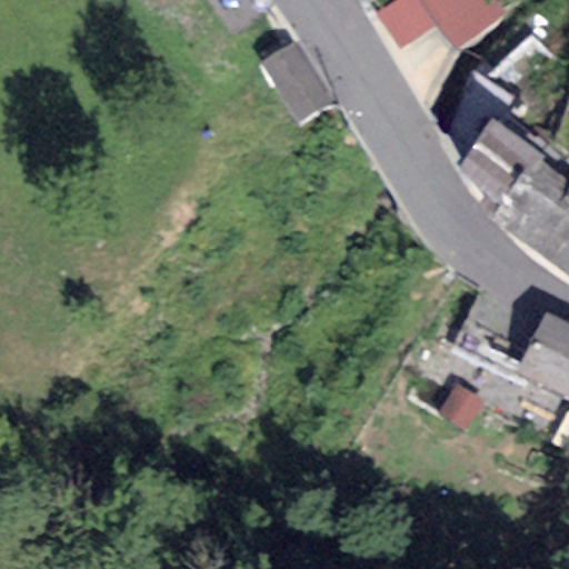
[(418,0),(390,0),(373,12),(399,51),(437,27),(418,0)]
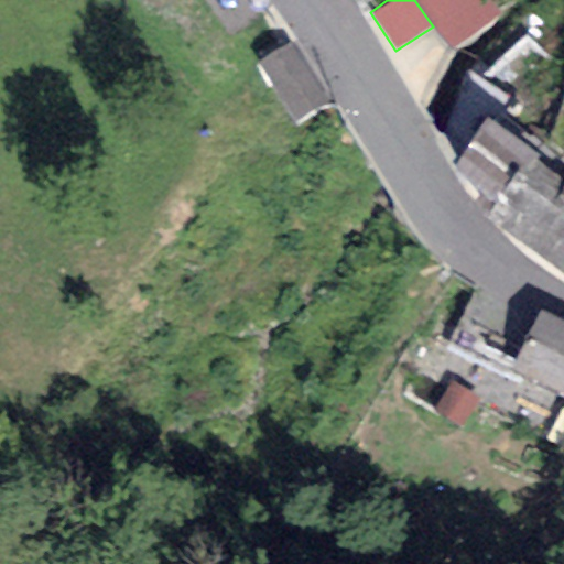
[(486,0),(414,0),(433,26),(448,50),(497,17),(486,0)]
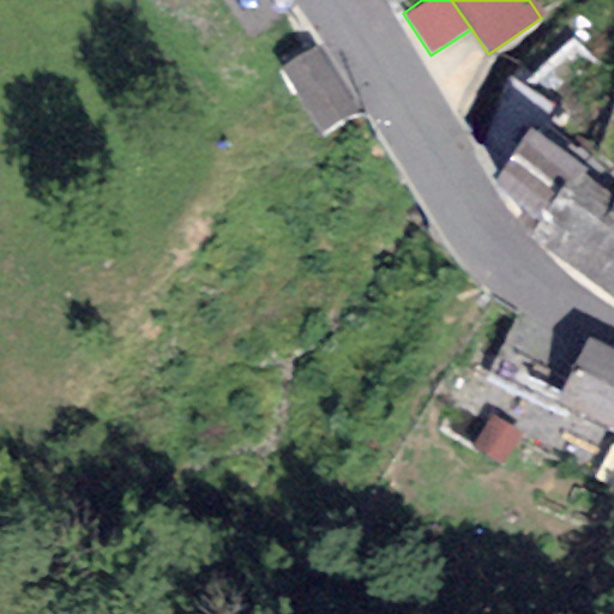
[(585,168),(527,130),(492,181),(541,224),(529,239),(566,265),(613,199),(613,198),(581,174),(585,168)]
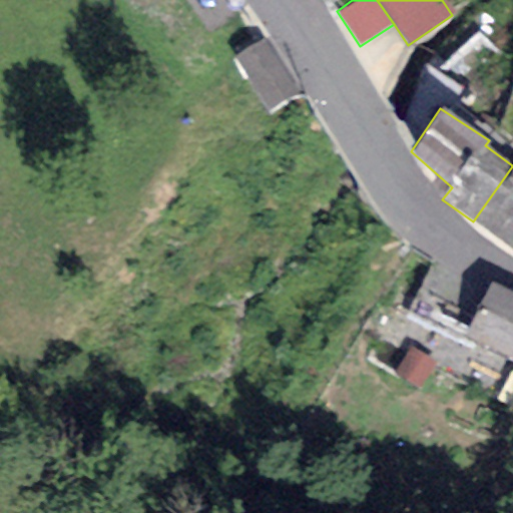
[(512,166),(473,221),(512,250),(512,166)]
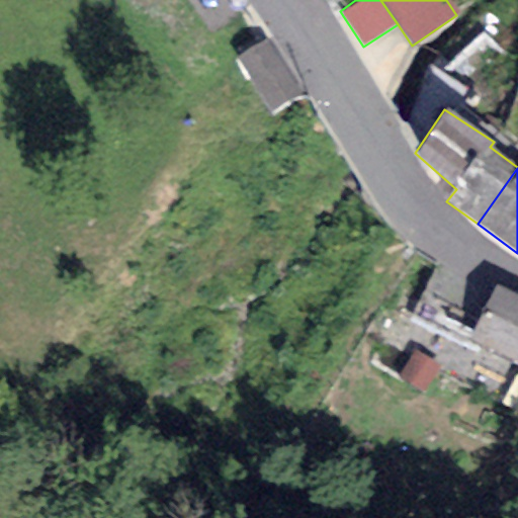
[(517,295),(495,285),(469,340),(517,362),(517,295)]
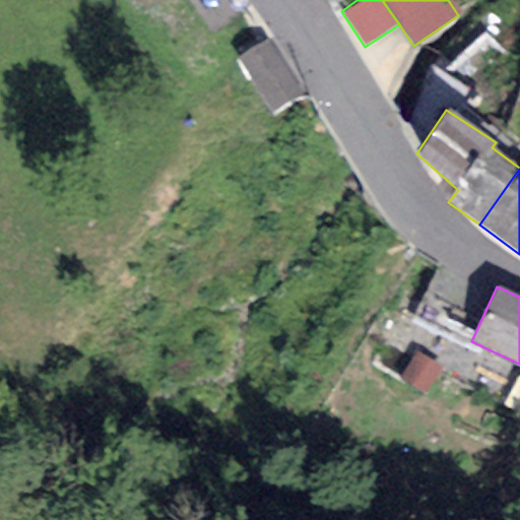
[(442,367),(415,352),(400,382),(426,396),(442,367)]
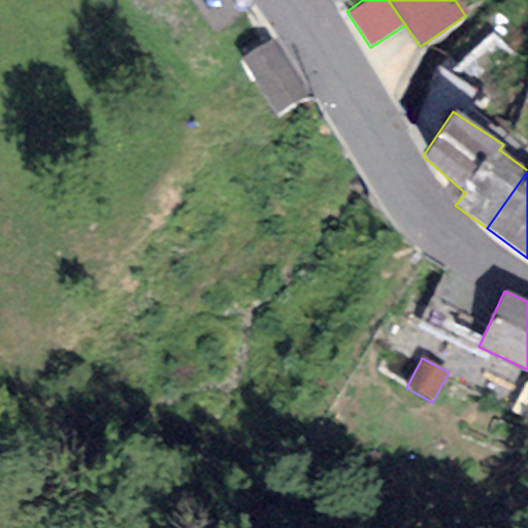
All buildings are outlined.
